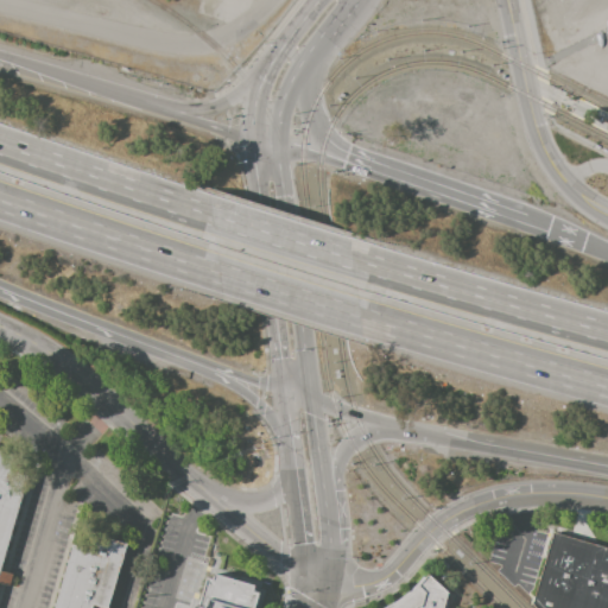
[(0,450),(16,455),(11,469),(29,475),(0,569),(12,572),(10,586),(0,583),(0,450)]
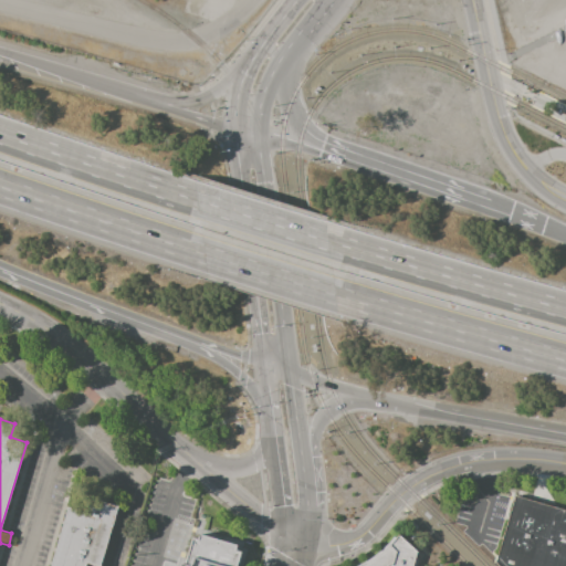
[(88,496),(119,506),(102,565),(49,565),(67,506),(84,512),(88,496)]
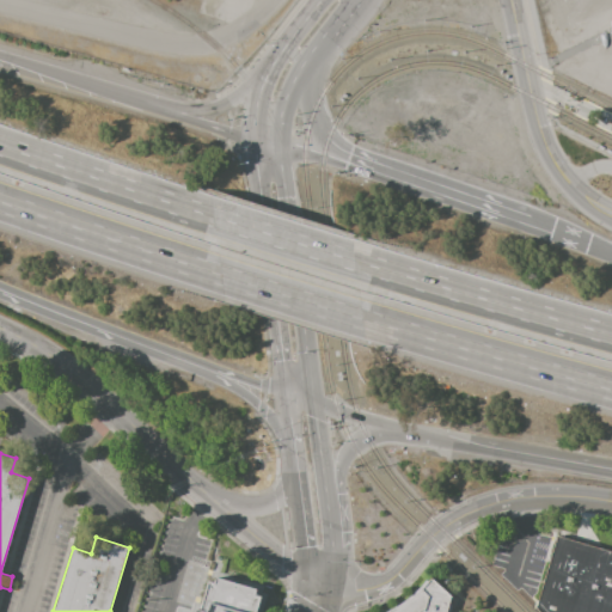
[(611,611),(611,552),(555,538),(537,606),(540,611),(611,611)]
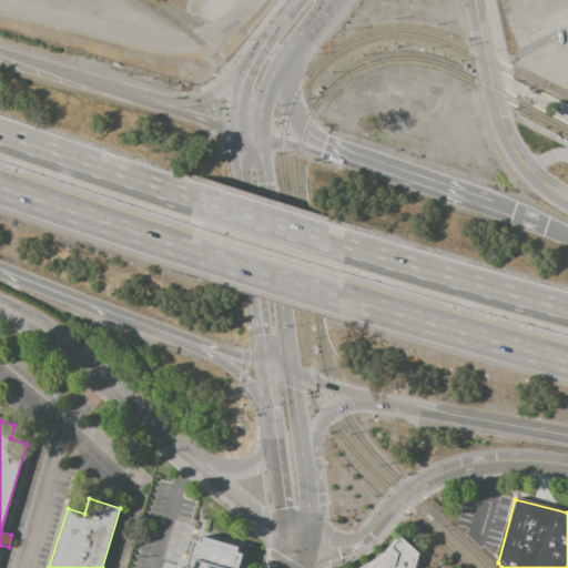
[(200,536),(239,547),(237,553),(243,554),(239,567),(183,567),(192,540),(198,543),(200,536)]
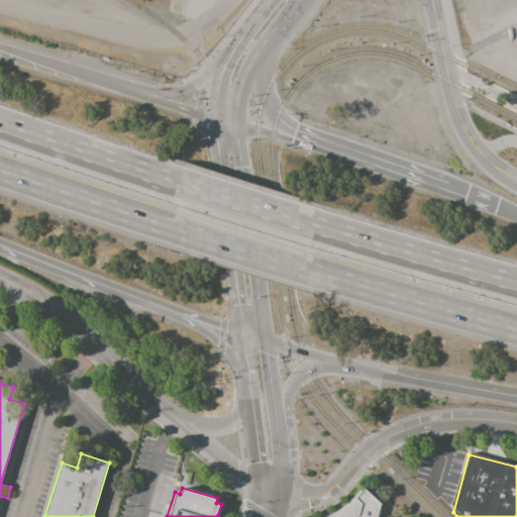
[(380,516),(384,506),(366,491),(357,499),(347,508),(337,515),(333,516),(380,516)]
